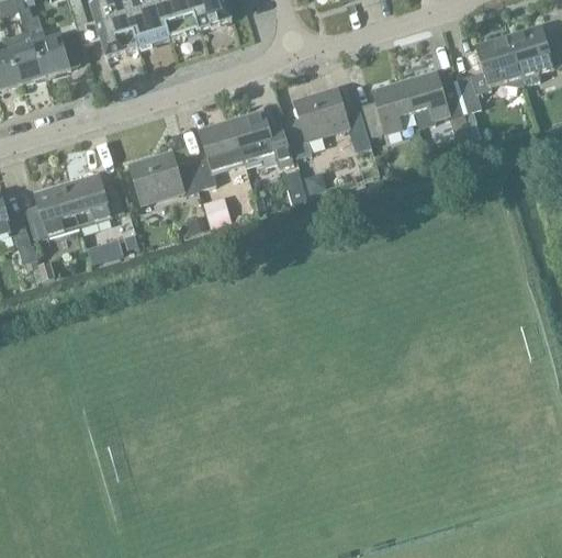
[(68,0),(82,45),(94,42),(80,0),(68,0)]
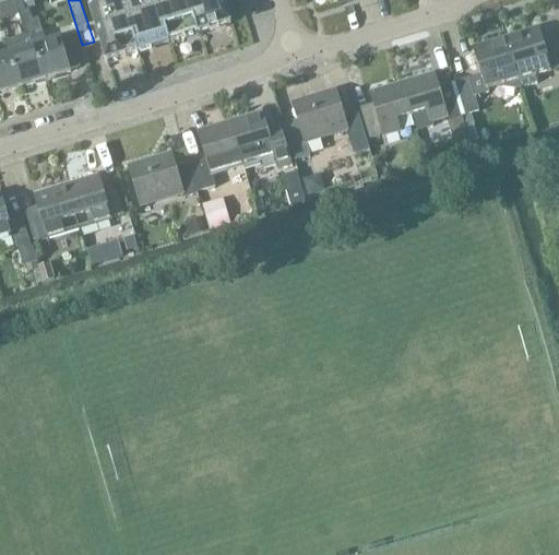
[(108,0),(91,6),(106,58),(140,48),(138,42),(150,38),(152,45),(186,34),(185,28),(194,25),(197,31),(210,26),(207,21),(217,18),(218,24),(232,20),(224,0),(108,0)]
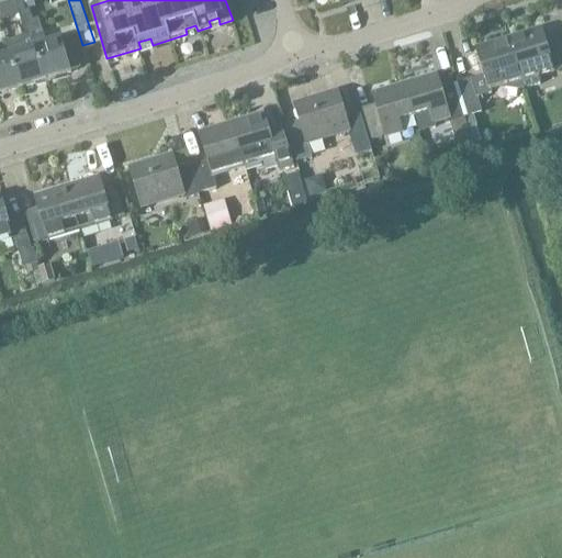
[(19,8),(23,23),(35,19),(31,4),(19,8)]
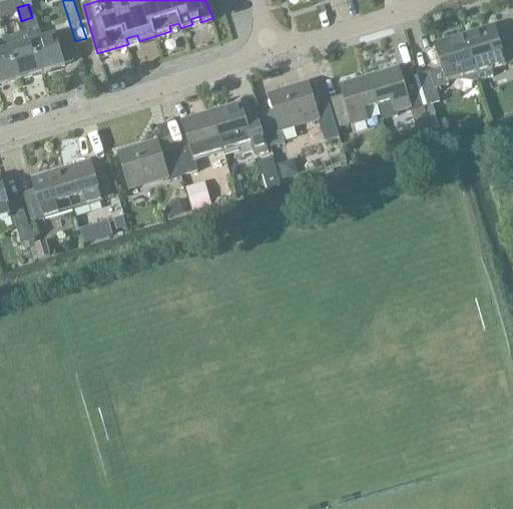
[(42,69),(65,62),(65,61),(71,59),(73,57),(74,53),(70,42),(71,42),(67,27),(37,36),(32,17),(21,21),(24,31),(24,33),(30,31),(42,69)]
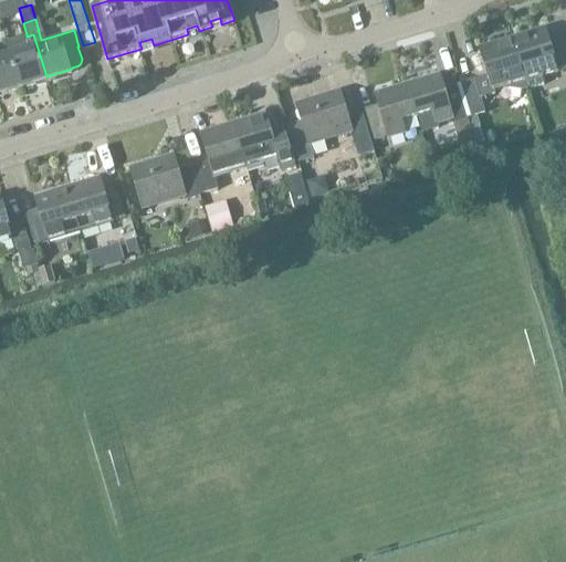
[(544,28),(512,37),(527,87),(542,83),(540,74),(556,70),(565,66),(562,53),(553,55),(544,28)]
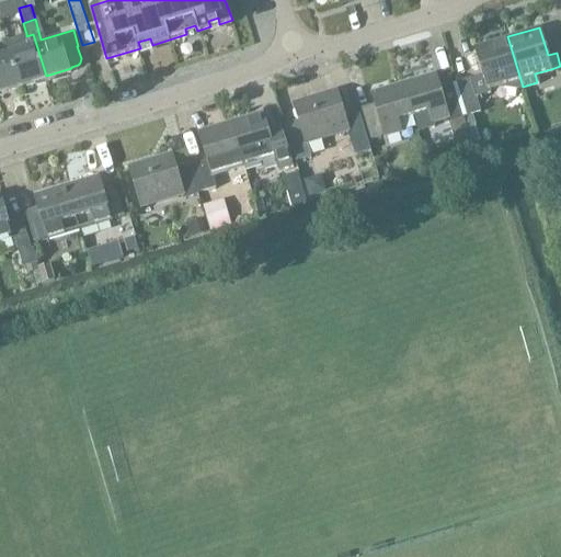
[(21,83),(46,76),(33,34),(26,36),(26,34),(21,35),(24,45),(10,48),(21,83)]
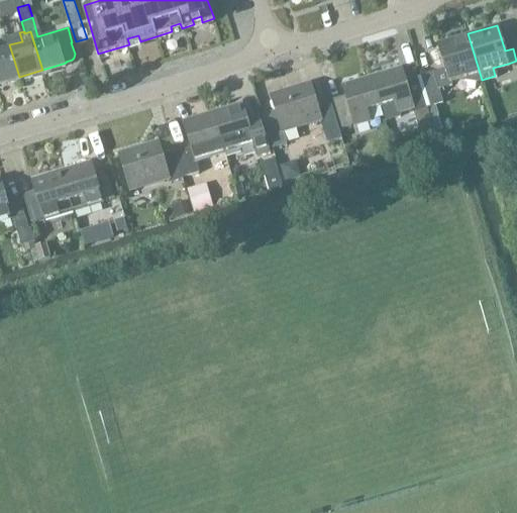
[(477,81),(482,80),(468,33),(439,42),(446,67),(434,71),(439,87),(453,84),(452,81),(466,77),(466,80),(477,81)]
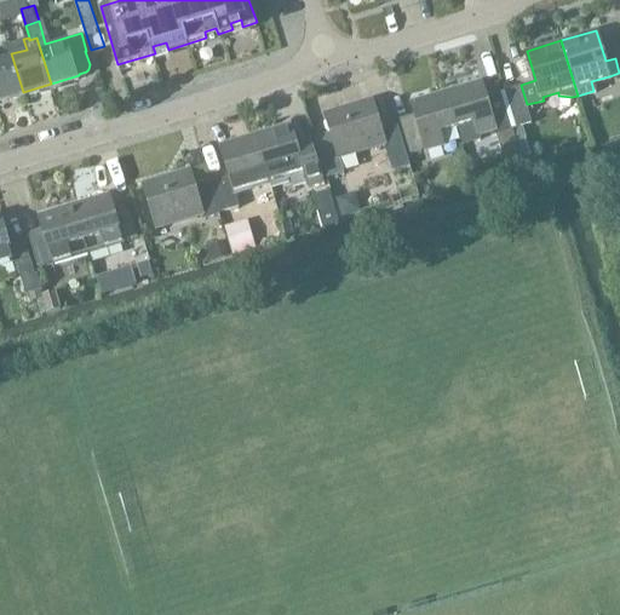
[(0,98),(23,92),(11,53),(0,57),(0,98)]
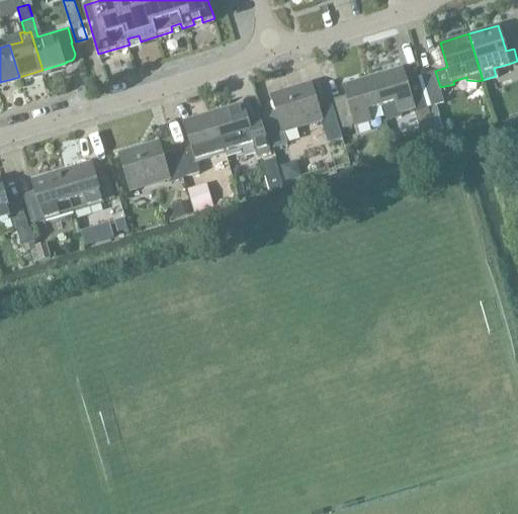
[(402,65),(372,74),(381,104),(381,103),(386,118),(402,113),(402,110),(411,108),(411,110),(414,109),(422,134),(435,130),(423,89),(411,93),(402,65)]
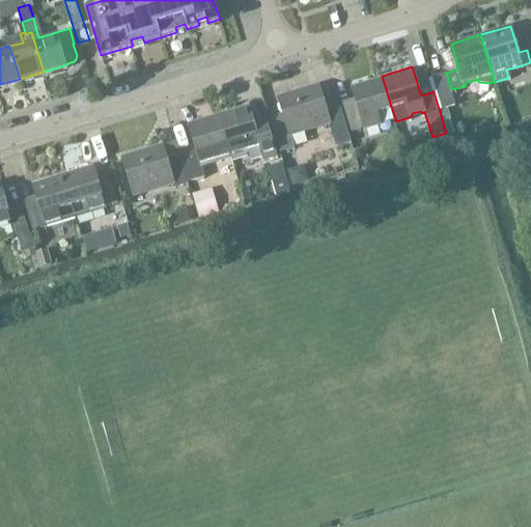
[(432,76),(441,107),(454,103),(451,89),(446,73),(446,72),(432,76)]
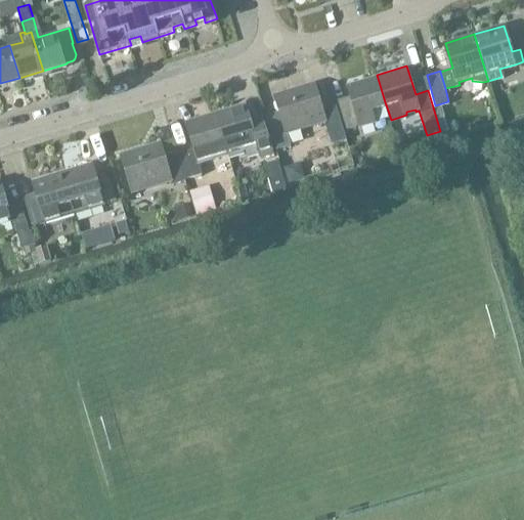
[(349,93),(338,96),(347,127),(358,123),(359,126),(376,121),(373,110),(386,105),(377,75),(347,84),(349,93)]
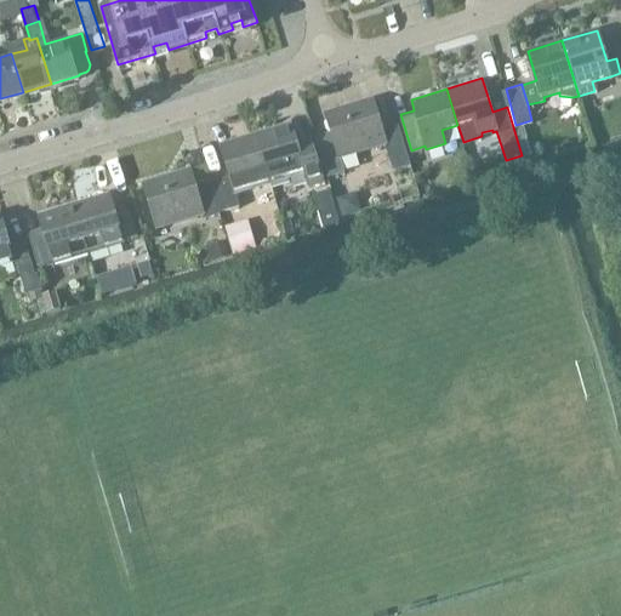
[(331,129),(314,135),(328,174),(345,169),(341,154),(383,141),(392,169),(409,164),(397,124),(382,129),(372,98),(326,112),(331,129)]
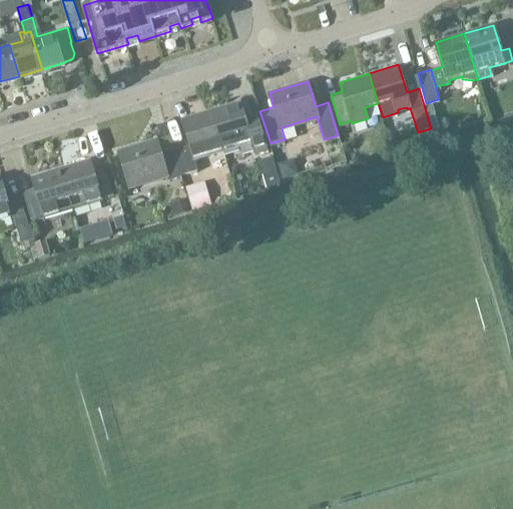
[(244,115),(240,101),(211,110),(223,149),(252,141),(255,151),(268,148),(257,111),(244,115)]
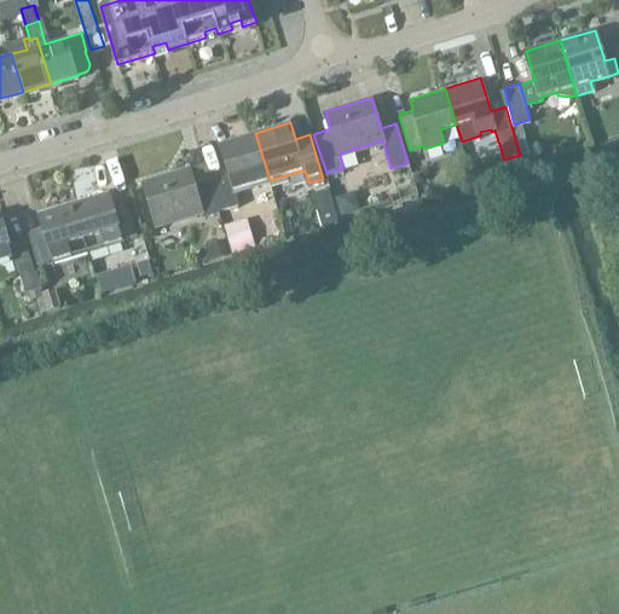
[(236,191),(270,180),(255,133),(219,143),(229,174),(215,179),(224,208),(239,203),(236,191)]
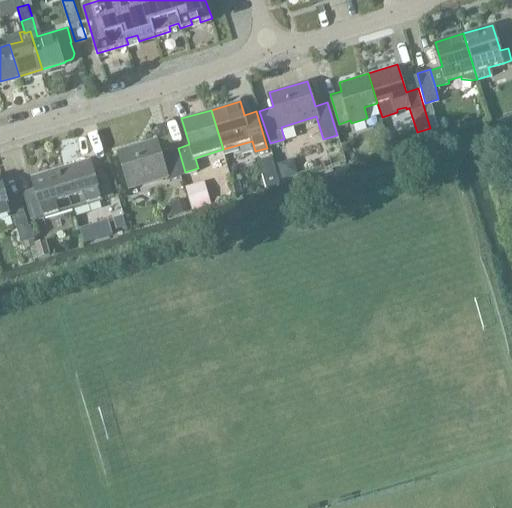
[(168,180),(182,175),(174,149),(161,153),(157,140),(118,152),(129,186),(166,175),(168,180)]
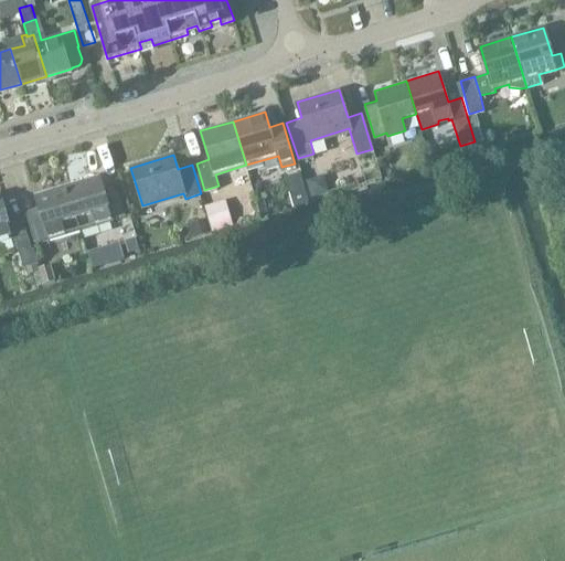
[(301,173),(286,178),(290,191),(306,187),(301,173)]
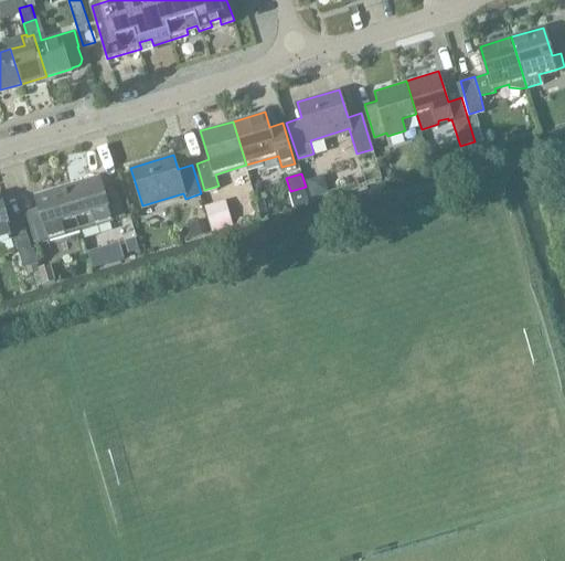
[(66,186),(80,229),(125,214),(117,188),(104,192),(98,176),(66,186)]
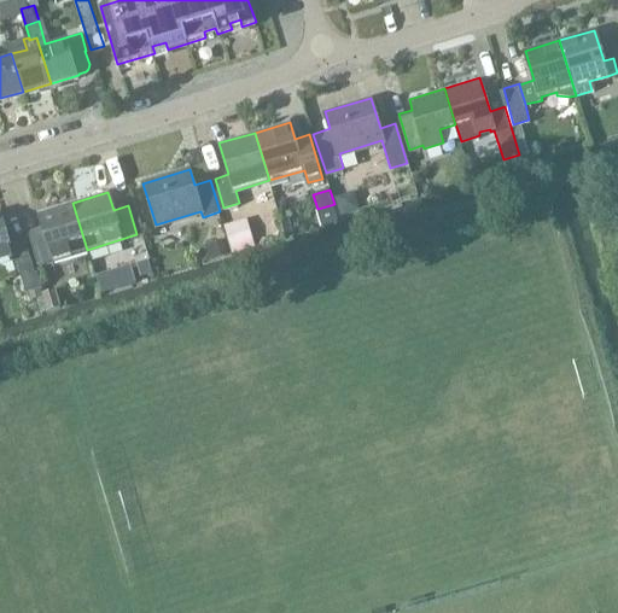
[(87,250),(73,203),(38,212),(44,231),(28,235),(36,264),(87,250)]
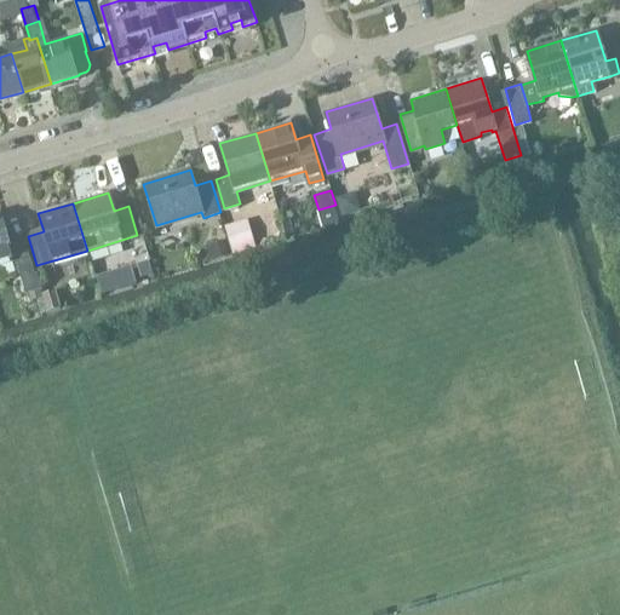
[(0,212),(0,264),(13,260),(17,274),(19,272),(26,293),(42,288),(38,272),(35,272),(24,239),(10,242),(0,212)]
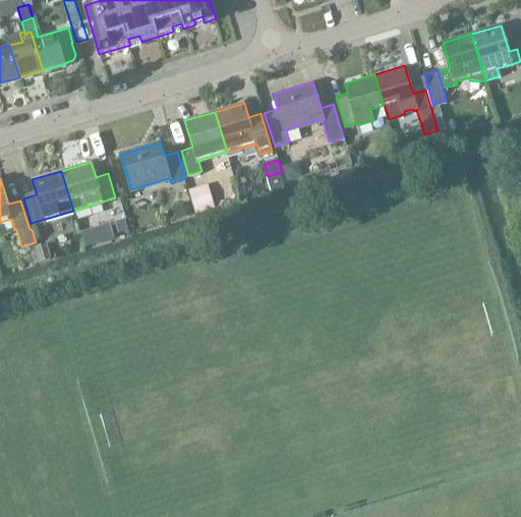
[(209,184),(190,190),(196,213),(215,208),(209,184)]
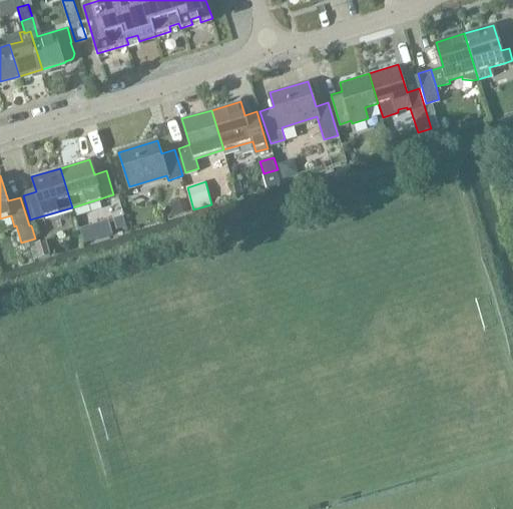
[(80,226),(84,241),(99,237),(94,222),(80,226)]
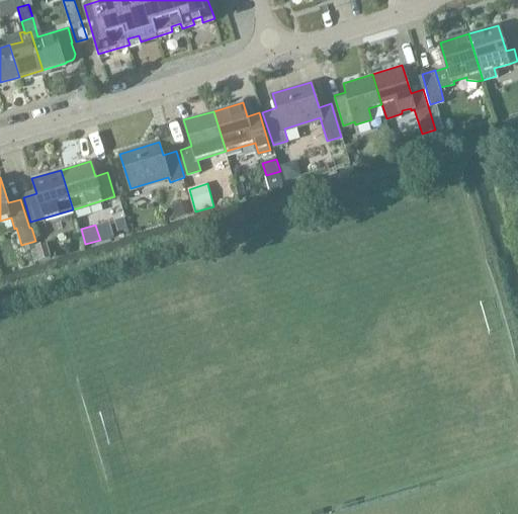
[(47,241),(35,244),(39,259),(51,256),(47,241)]
